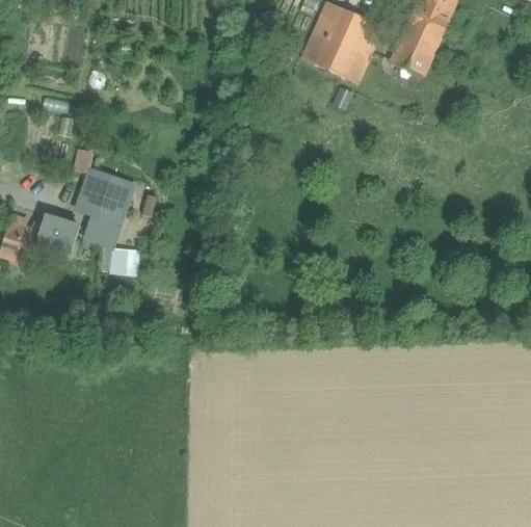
[(380,24),(328,0),(326,0),(301,57),(354,80),(380,24)]
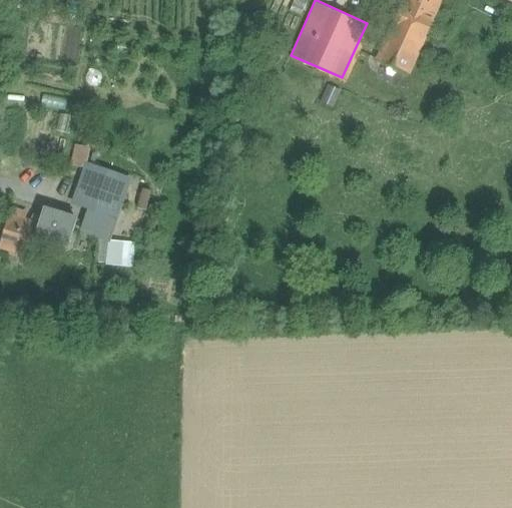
[(402,0),(401,4),(430,18),(437,0),(402,0)]
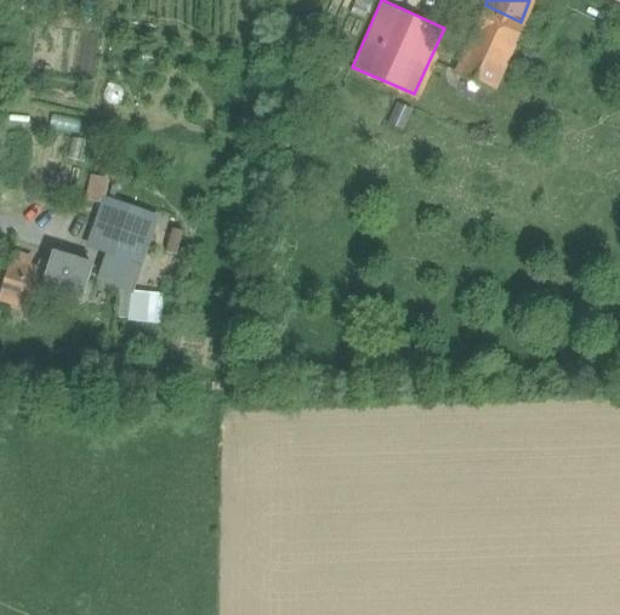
[(485,5),(483,5),(475,23),(477,24),(512,40),(513,41),(523,22),(521,22),(485,5)]
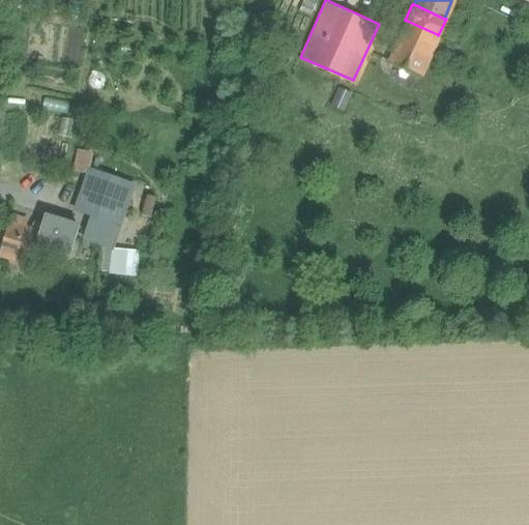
[(437,34),(407,21),(389,59),(420,73),(437,34)]
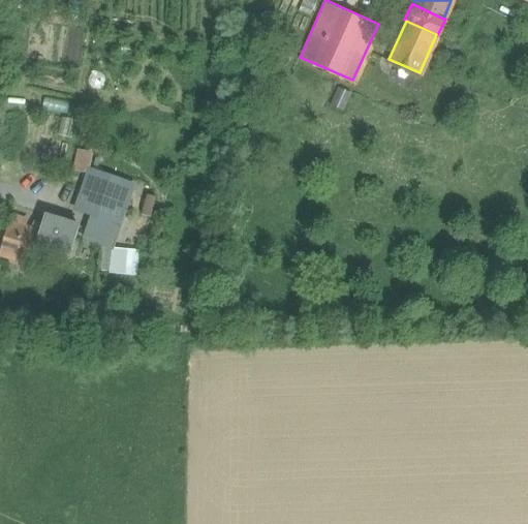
[(75,144),(73,164),(87,166),(90,146),(75,144)]
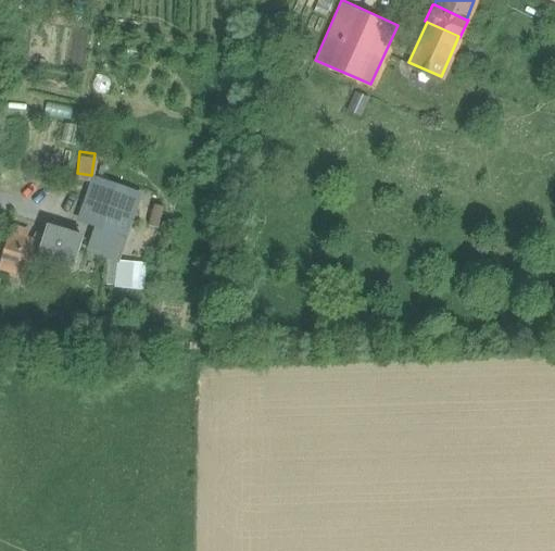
[(104,225),(116,229),(121,230),(136,189),(93,175),(79,217),(87,220),(104,226),(104,225)]
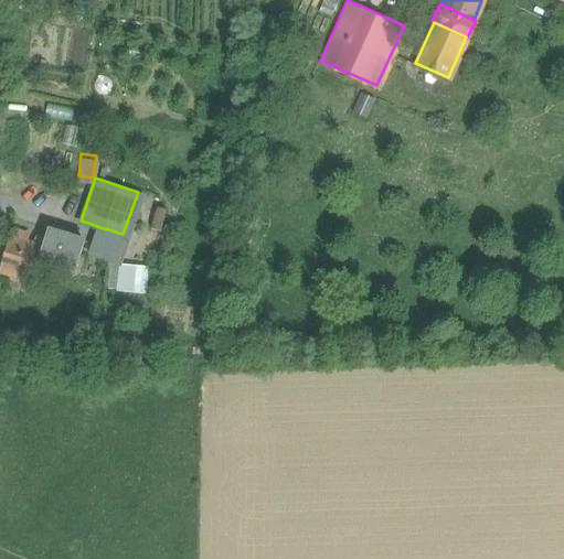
[(83,238),(78,255),(107,264),(118,233),(106,228),(106,229),(88,223),(83,238)]
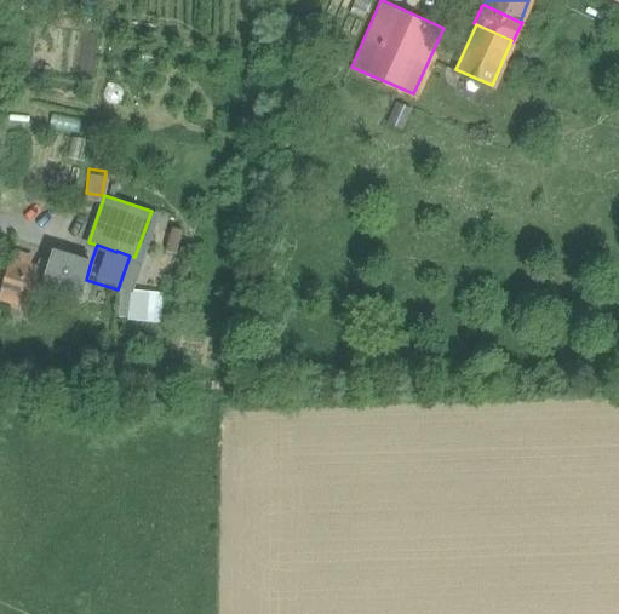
[(11,250),(10,257),(27,263),(29,254),(11,250)]
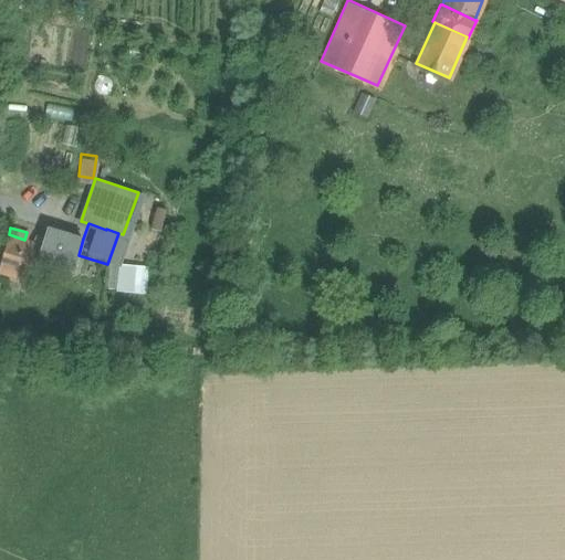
[(46,228),(41,244),(38,259),(74,270),(79,255),(83,239),(46,228)]
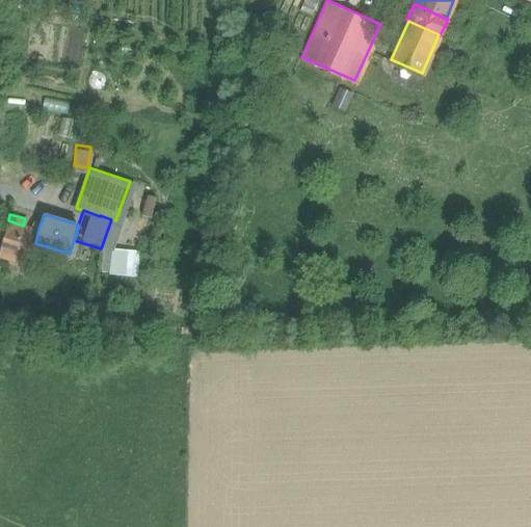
[(0,253),(29,262),(35,243),(38,230),(23,226),(8,220),(0,245),(0,253)]
